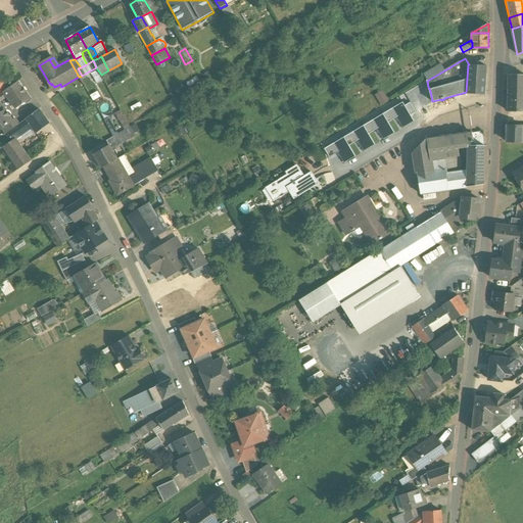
[(440,63),(423,74),(427,81),(439,74),(444,70),(440,63)]
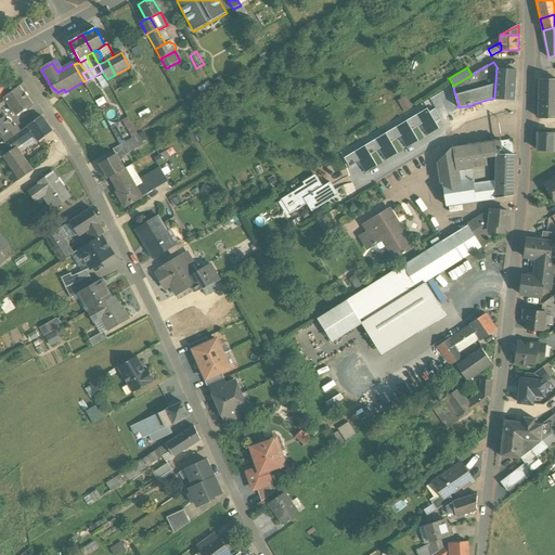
[(498,68),(497,68),(494,98),(494,99),(513,100),(516,69),(498,68)]
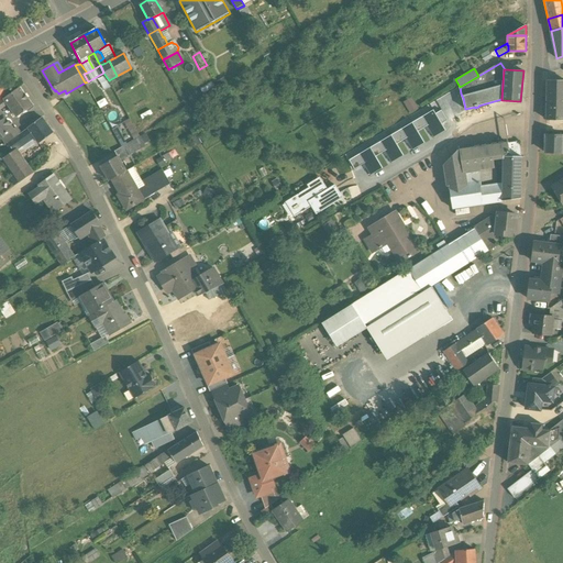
[(562,80),(548,80),(548,97),(547,112),(547,120),(562,120),(562,80)]
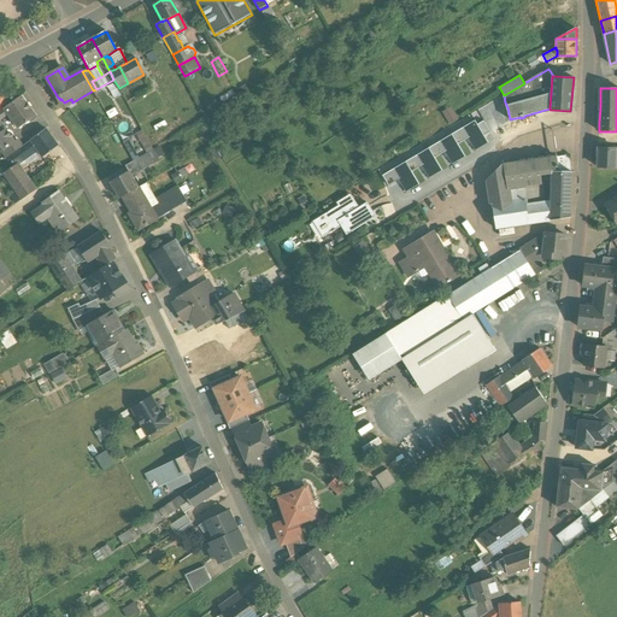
[(121,92),(113,95),(117,101),(123,98),(121,92)]
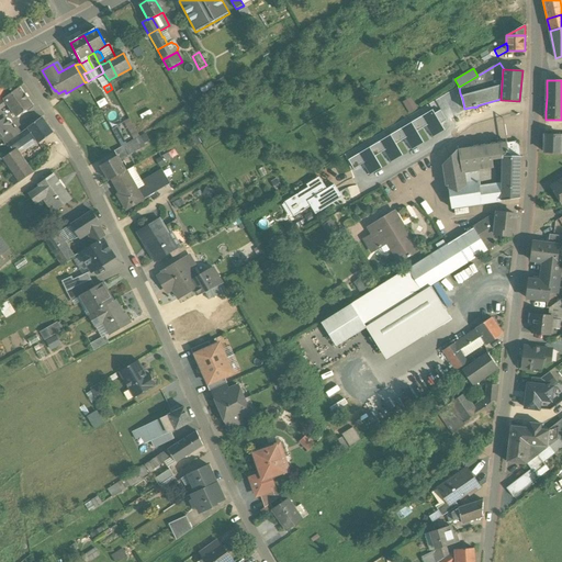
[(20,87),(0,101),(0,108),(6,104),(6,103),(7,102),(18,116),(33,104),(20,87)]
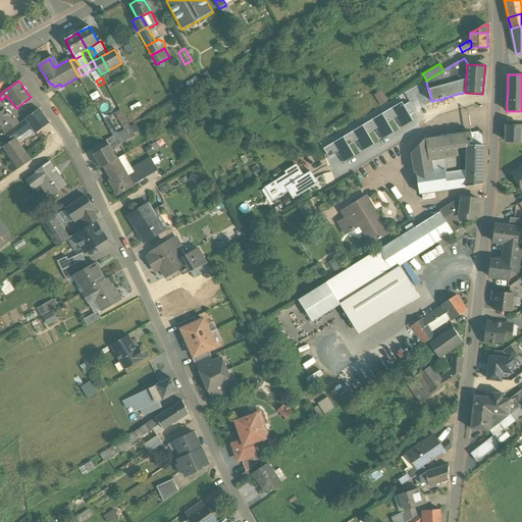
[(381,90),(374,94),(380,105),(387,101),(381,90)]
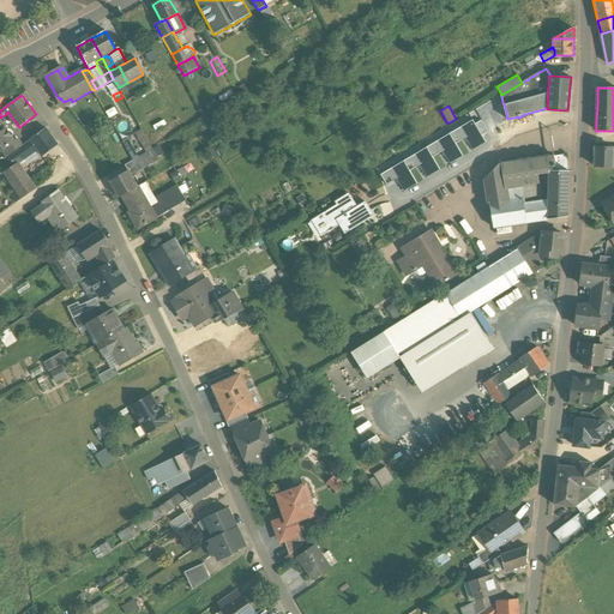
[(474,150),(486,143),(481,134),(475,124),(473,120),(450,134),(456,144),(465,138),(474,150)]
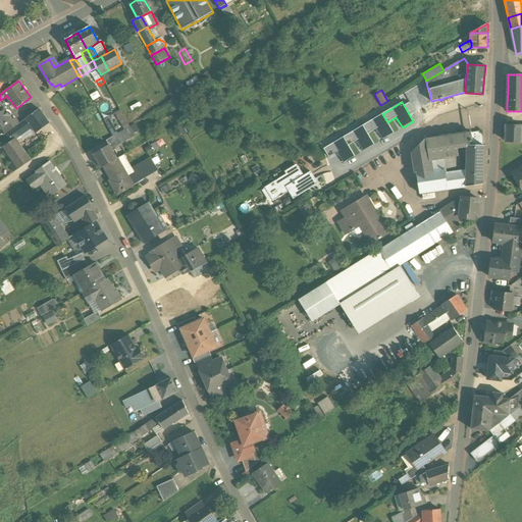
[(404,105),(409,114),(414,111),(409,102),(404,105)]
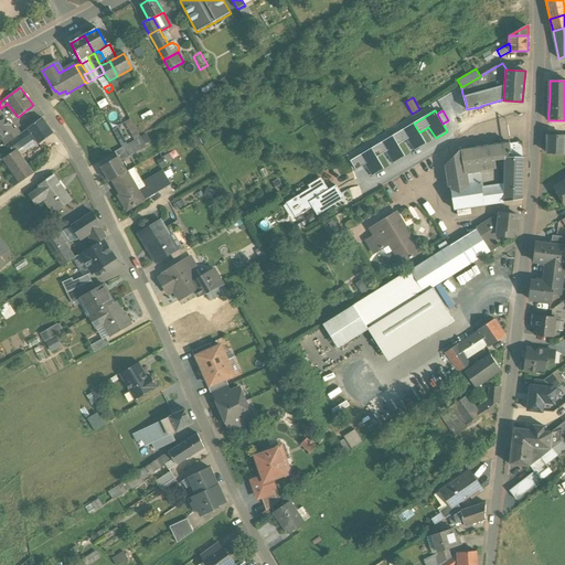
[(42,118),(28,128),(29,129),(34,137),(39,144),(53,134),(42,118)]
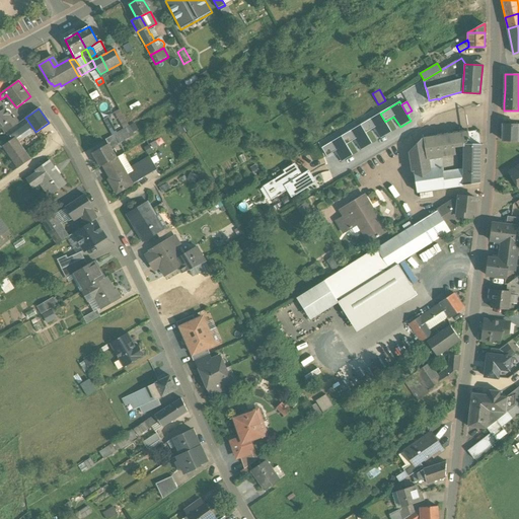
[(5,109),(0,113),(0,129),(2,127),(6,132),(18,124),(14,118),(12,120),(5,109)]
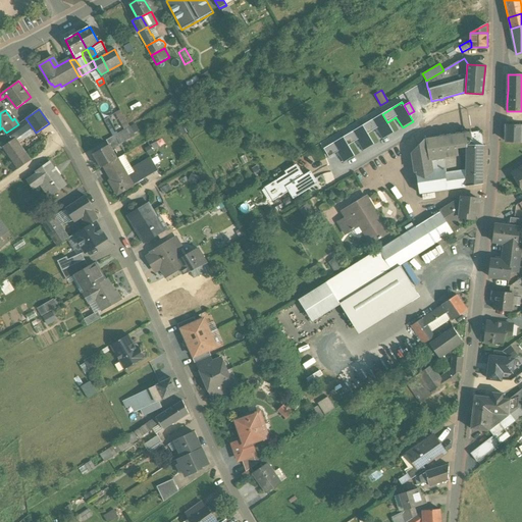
[(383,140),(394,134),(387,122),(382,114),(363,125),(368,134),(376,128),(383,140)]
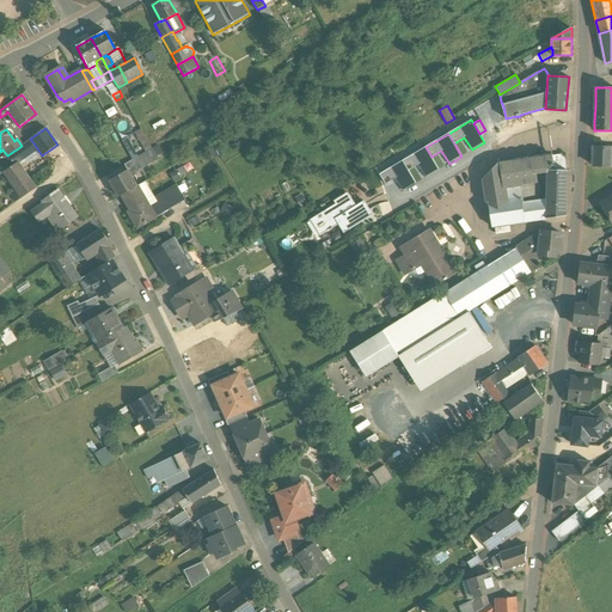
[(17,163),(23,158),(37,148),(31,140),(17,151),(8,157),(14,165),(17,163)]
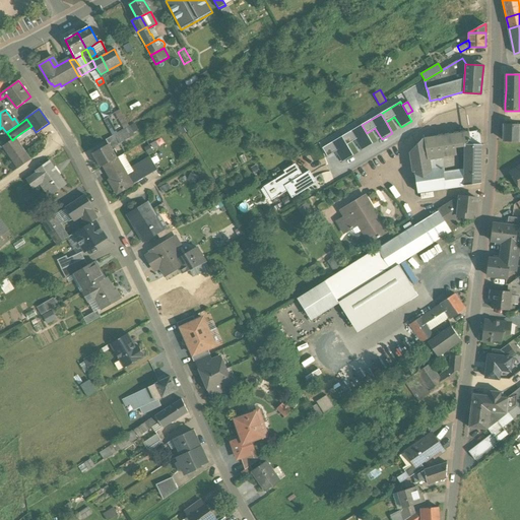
[(362,150),(373,144),(367,133),(362,125),(342,136),(346,145),(355,140),(362,150)]
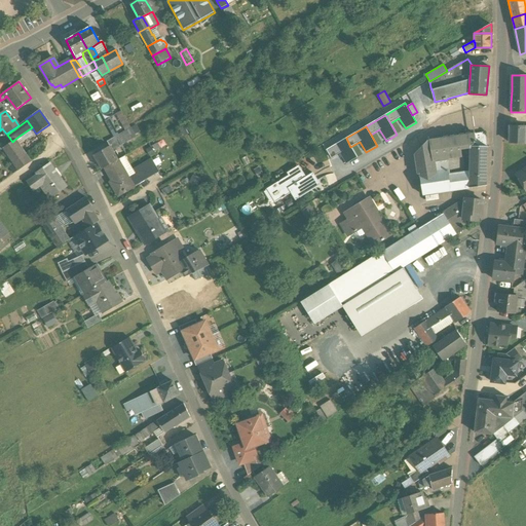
[(525,126),(510,126),(509,142),(525,143),(525,126)]
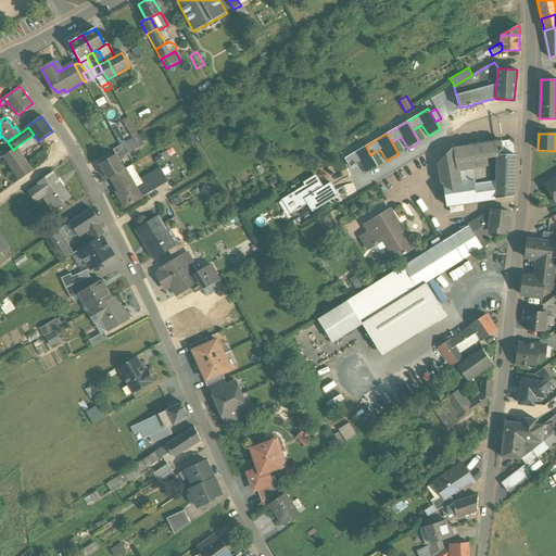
[(138,136),(122,144),(127,154),(143,144),(142,142),(139,136),(138,136)]
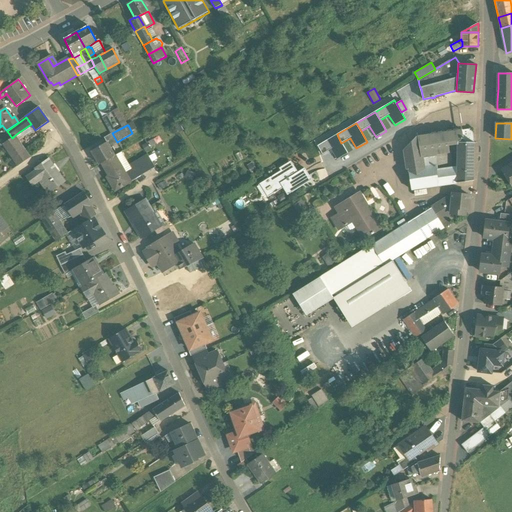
[(462,130),(447,132),(448,141),(463,139),(462,130)]
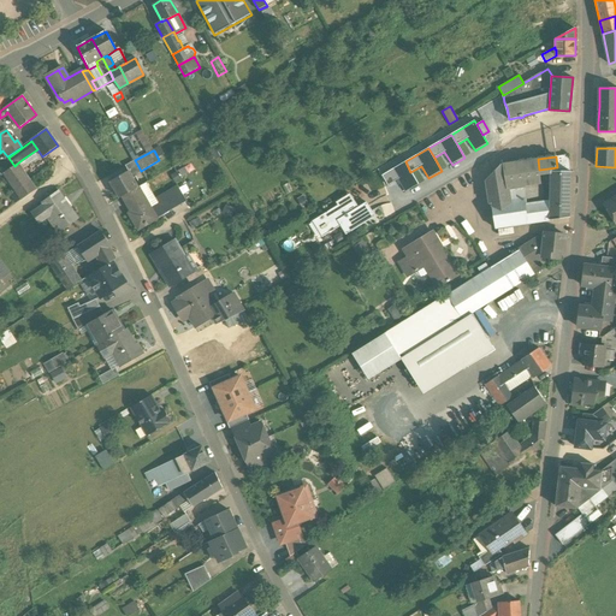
[(538,159),(503,164),(507,188),(509,188),(531,184),(532,199),(544,197),(539,170),(538,159)]
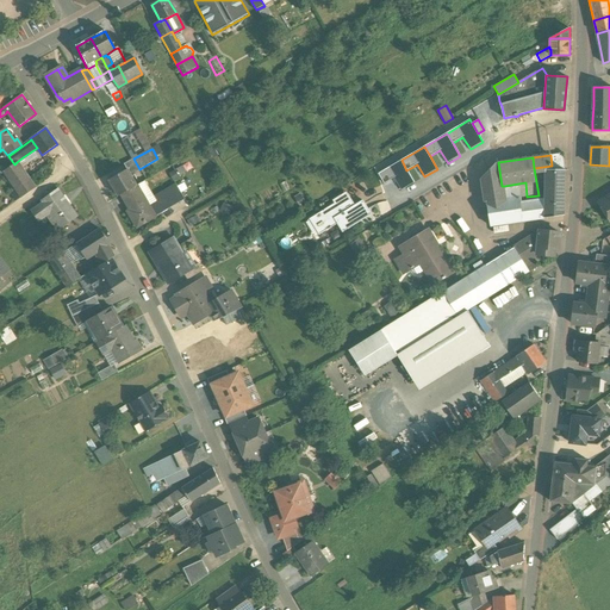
[(134,159),(124,165),(128,170),(131,176),(141,172),(139,169),(134,159)]
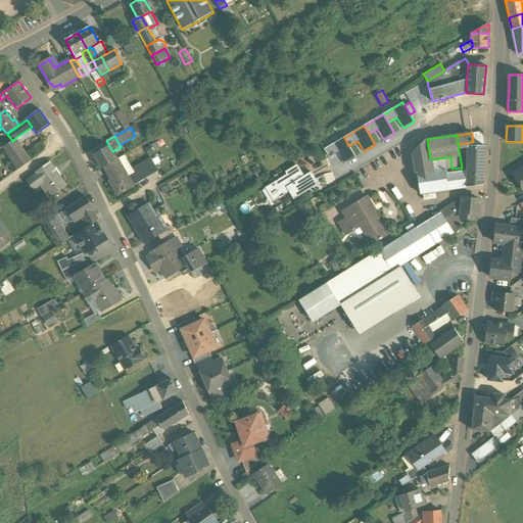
[(344,162),(355,156),(348,146),(344,137),(325,149),(329,157),(338,152),(344,162)]
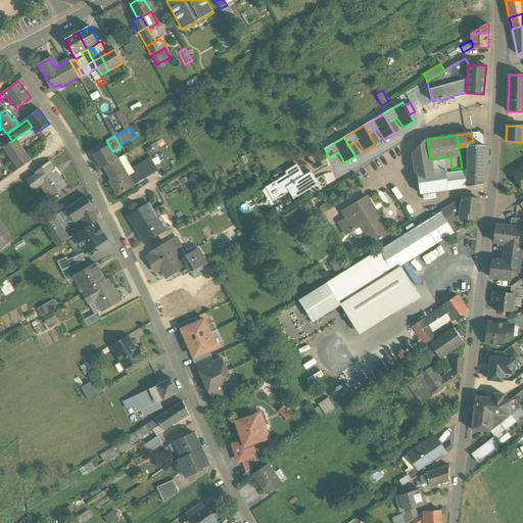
[(30,161),(14,139),(12,141),(3,147),(18,170),(30,161)]
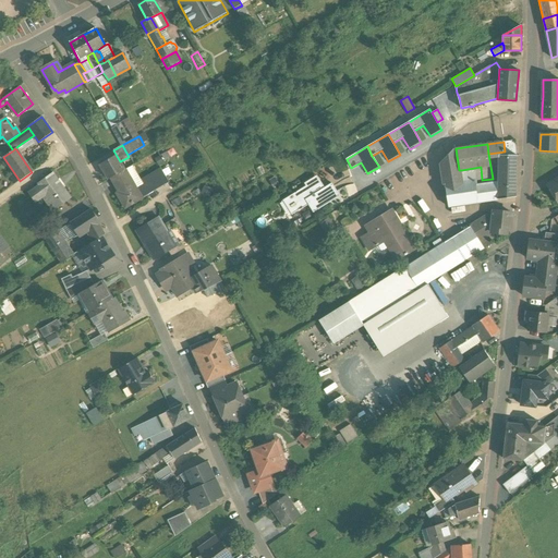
[(455,149),(440,164),(444,185),(446,184),(446,185),(462,183),(461,170),(459,170),(456,148),(455,149)]
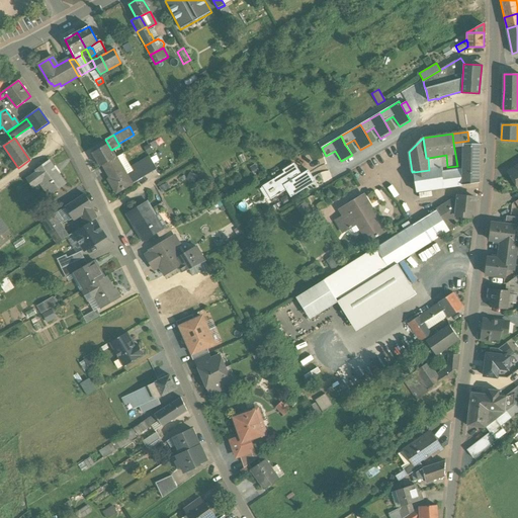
[(480,144),(463,144),(462,169),(462,185),(479,182),(480,144)]
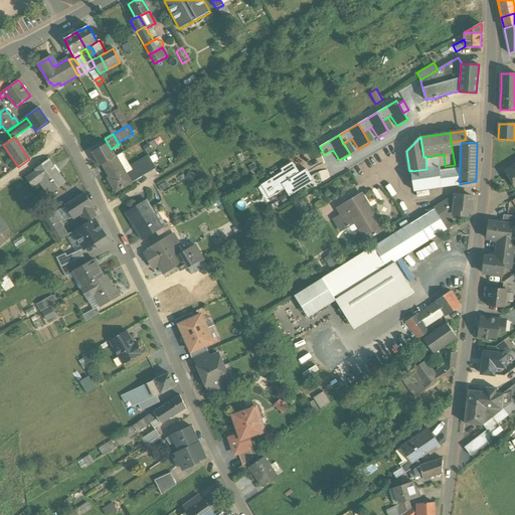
[(111,149),(108,144),(93,153),(101,166),(102,165),(116,157),(111,149)]
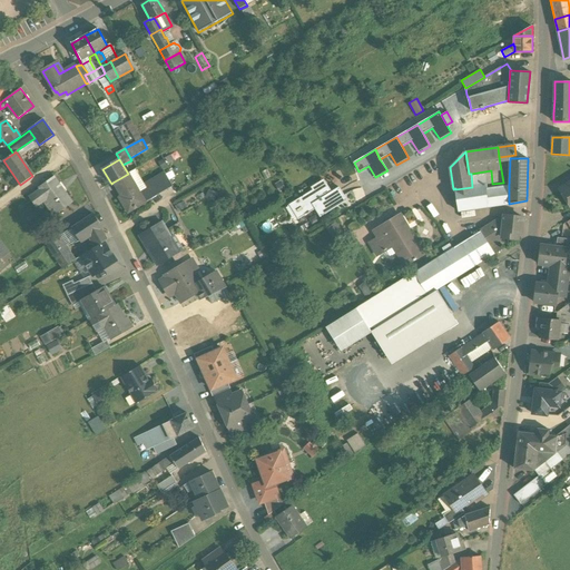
[(491,170),(471,174),(472,187),(455,189),(459,212),(489,207),(488,189),(492,188),(492,184),(491,170)]
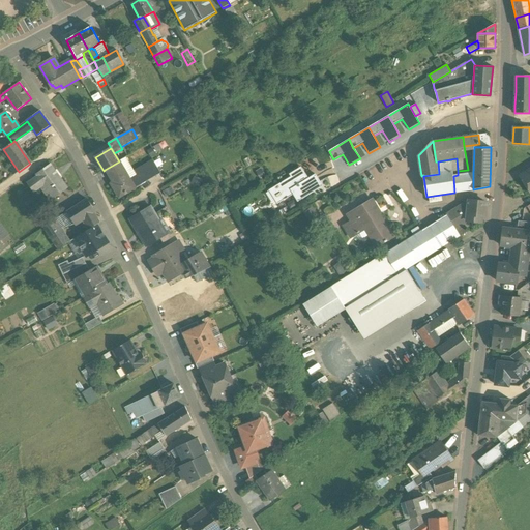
[(119,162),(105,170),(113,182),(110,184),(118,198),(136,188),(129,178),(120,162),(119,162)]
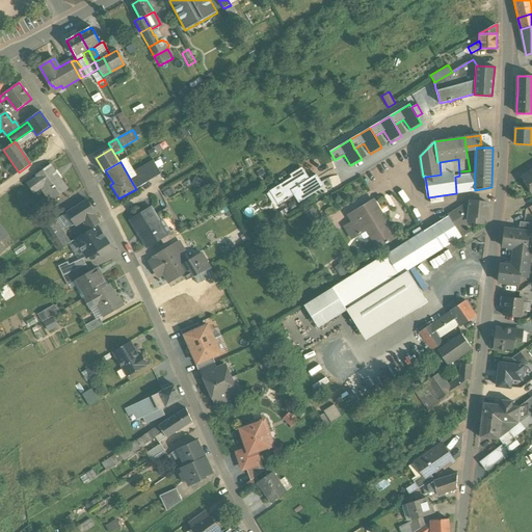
[(154,162),(140,170),(141,173),(130,179),(136,189),(149,182),(148,182),(161,175),(154,162)]
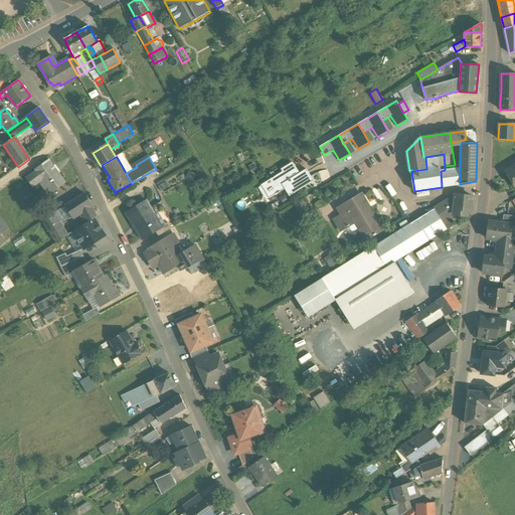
[(65,183),(49,160),(35,170),(36,172),(27,178),(33,187),(42,181),(51,193),(65,183)]
